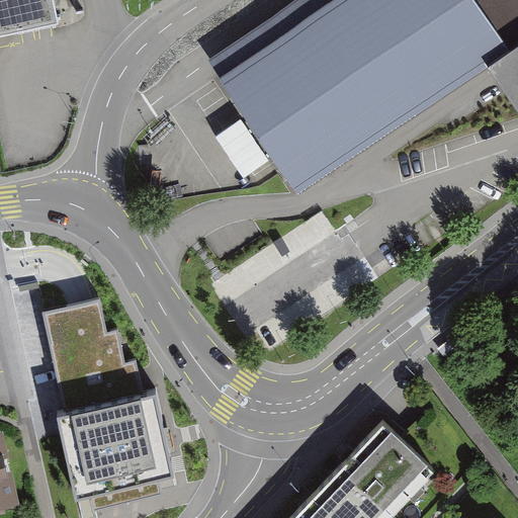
[(0,0),(0,34),(56,22),(51,0),(0,0)]
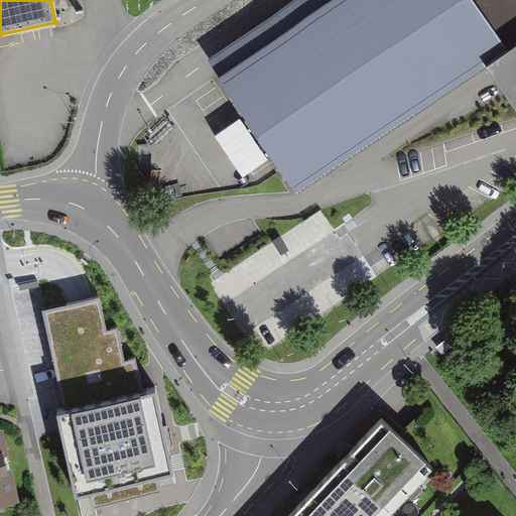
[(362,0),(229,89),(298,191),(488,65),(509,50),(475,0),(362,0)]
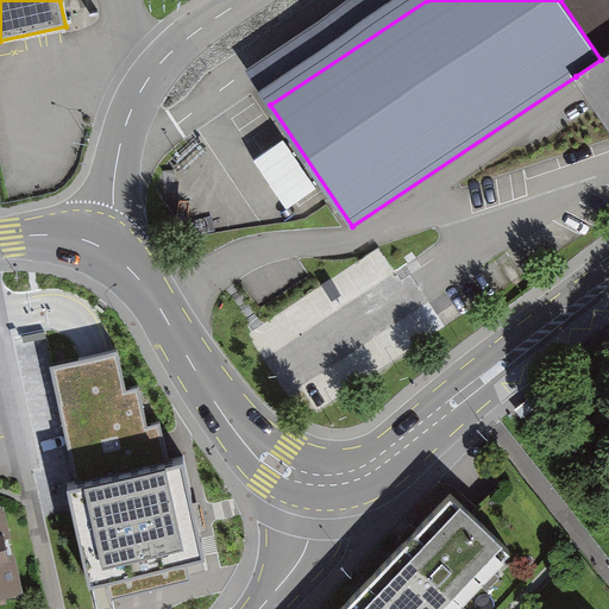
[(608,0),(560,0),(601,60),(576,76),(608,126),(608,0)]
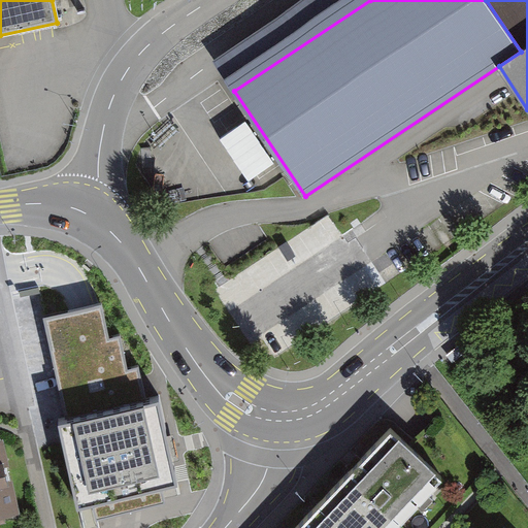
[(76,308),(45,316),(67,417),(58,419),(77,506),(92,503),(94,514),(165,497),(162,484),(176,481),(174,467),(172,467),(160,415),(163,414),(159,396),(145,399),(138,367),(129,369),(121,332),(108,335),(102,303),(89,305),(76,308)]
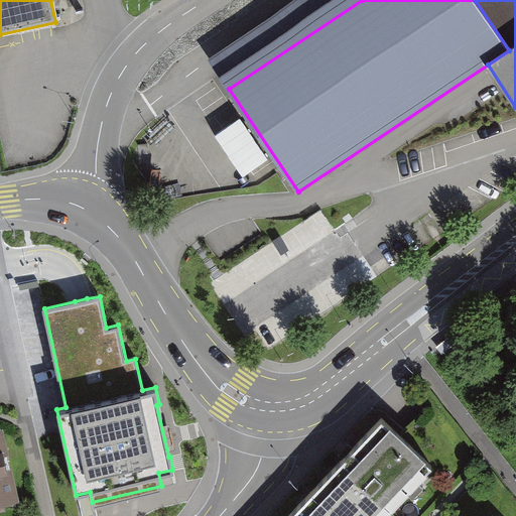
[(402,515),(449,466),(401,420),(309,515),(402,515)]
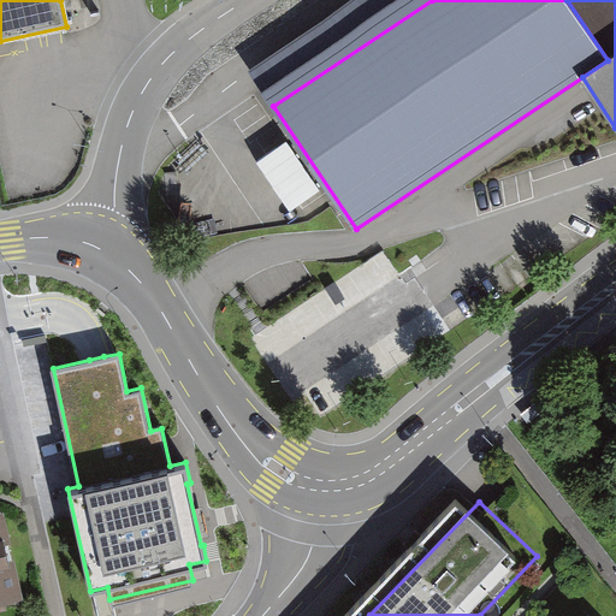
[(10,510),(0,511),(0,612),(28,608),(10,510)]
